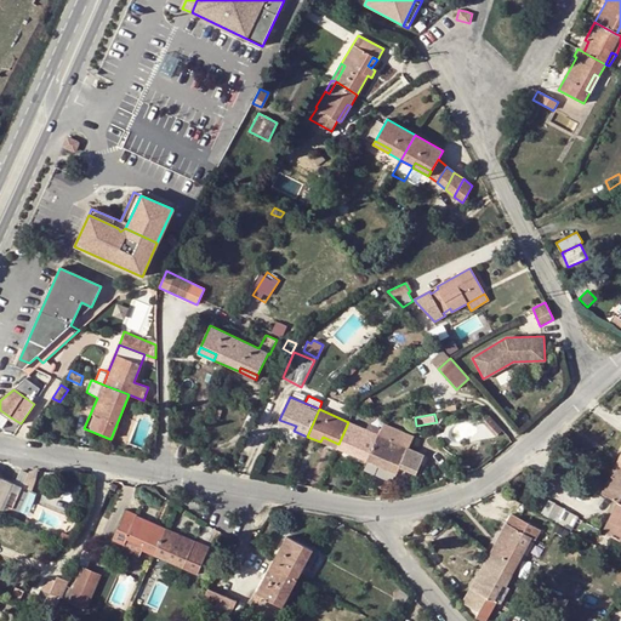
[(489,415),(482,421),(495,436),(502,429),(489,415)]
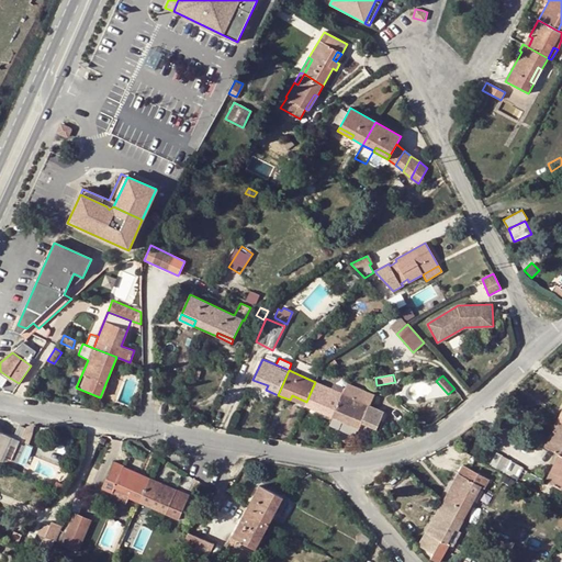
[(268,385),(253,380),(251,383),(266,390),(268,385)]
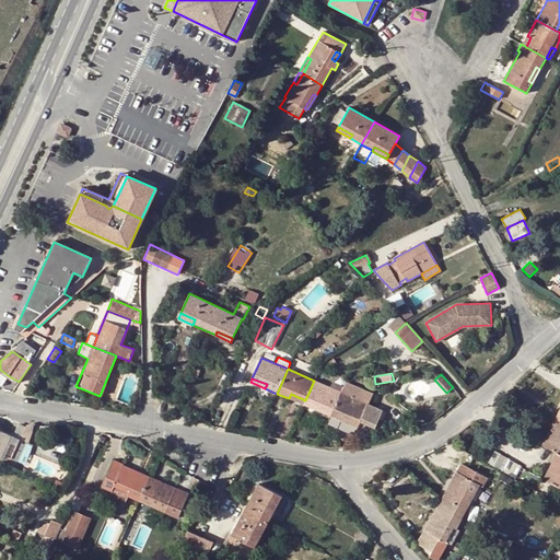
[(348,380),(342,393),(368,404),(373,392),(348,380)]
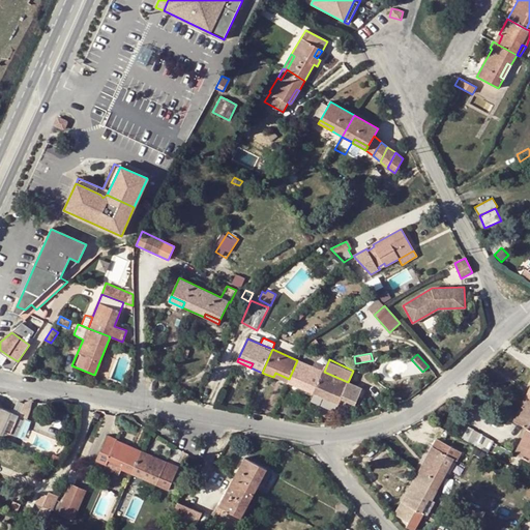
[(314,367),(297,360),(289,379),(303,385),(302,390),(313,394),(322,375),(313,371),(314,367)]
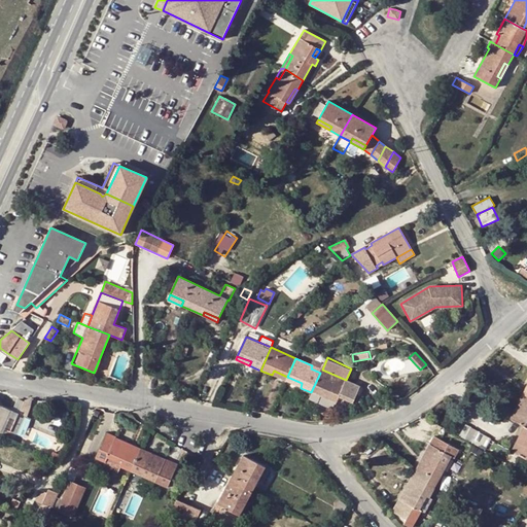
[(320,373),(311,392),(321,397),(323,392),(338,398),(351,405),(359,386),(346,380),(322,370),(320,373)]
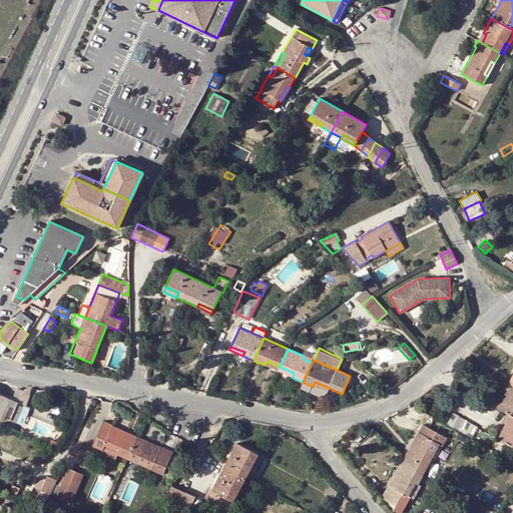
[(279,371),(280,367),(267,361),(265,365),(279,371)]
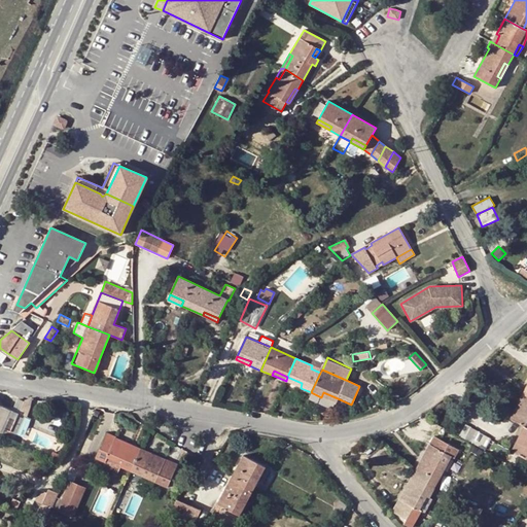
[(302,383),(287,377),(286,381),(301,388),(302,383)]
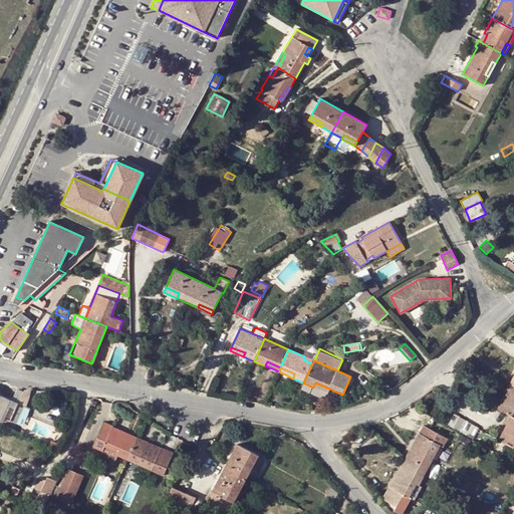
[(313,388),(311,393),(325,399),(329,389),(315,382),(313,388)]
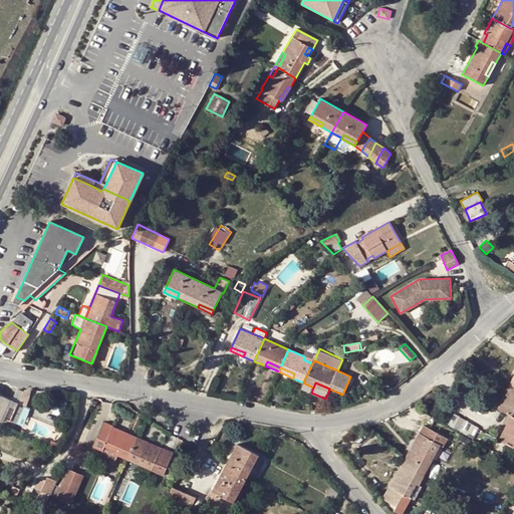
[(497,408),(511,415),(513,416),(513,387),(509,395),(506,393),(497,408)]
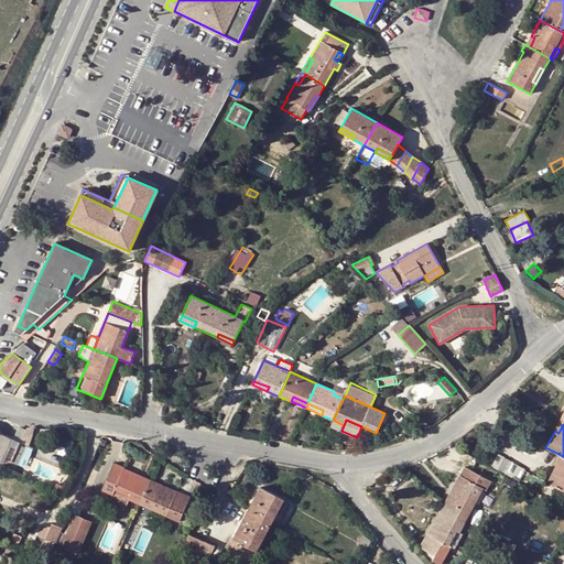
[(0,461),(2,457),(18,465),(26,445),(0,432),(0,461)]
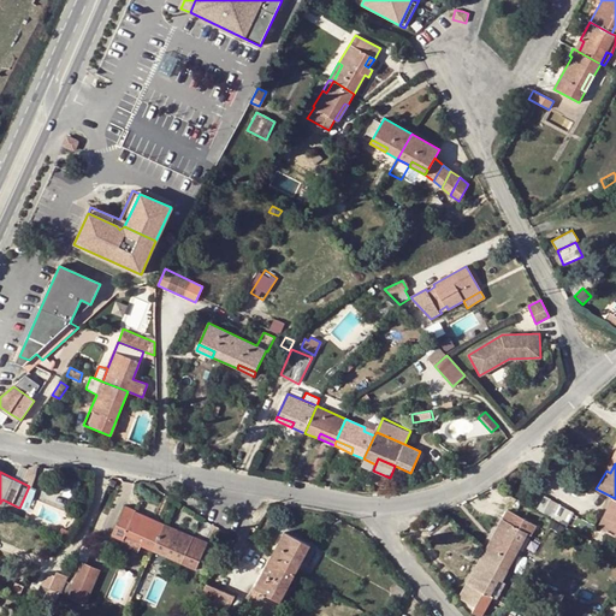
[(544,511),(551,499),(544,496),(537,508),(544,511)]
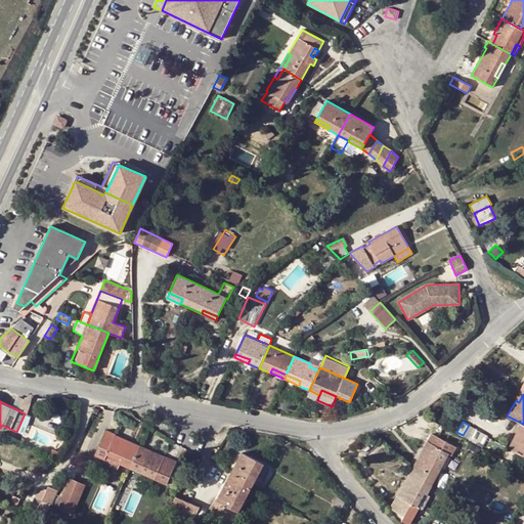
[(523,424),(521,423),(513,440),(516,442),(512,449),(523,454),(523,424)]
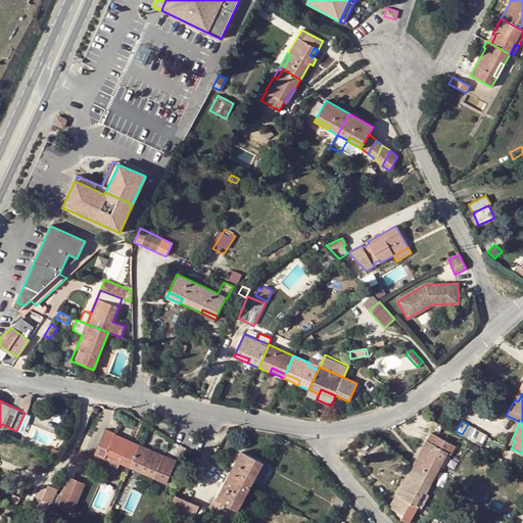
[(482,433),(468,424),(462,434),(476,443),(482,433)]
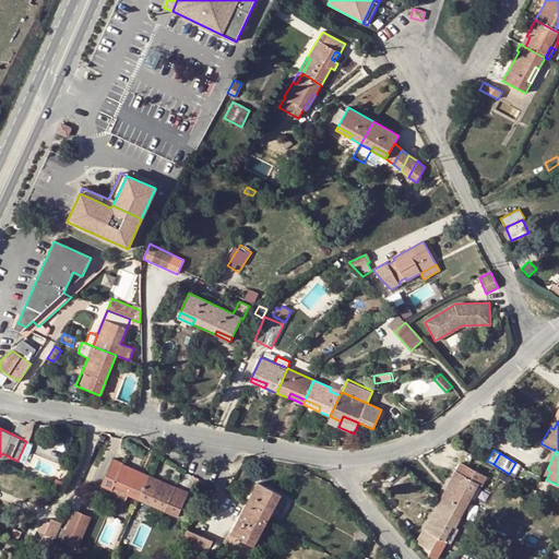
[(102,485),(111,489),(114,484),(130,491),(128,495),(138,499),(147,479),(138,475),(139,472),(113,460),(102,485)]
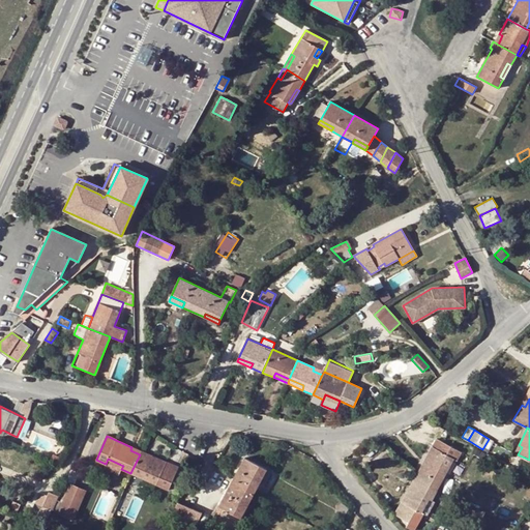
[(437,439),(423,462),(427,464),(422,472),(431,477),(428,483),(437,489),(446,471),(444,469),(450,458),(457,461),(462,451),(437,439)]
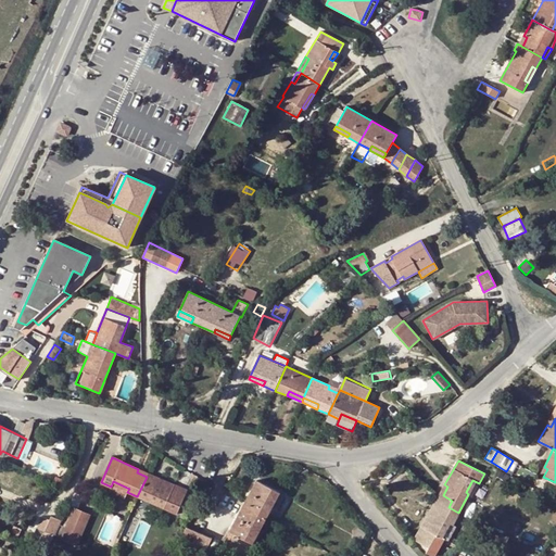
[(154,480),(147,477),(137,496),(150,502),(151,497),(165,504),(164,507),(176,514),(187,491),(156,477),(154,480)]
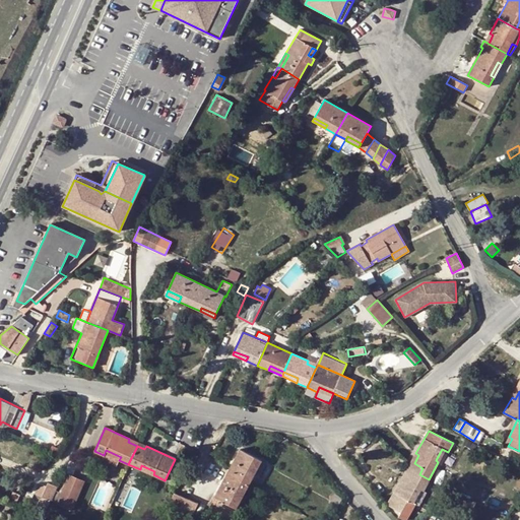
[(442,464),(448,452),(442,449),(436,460),(438,462),(442,464)]
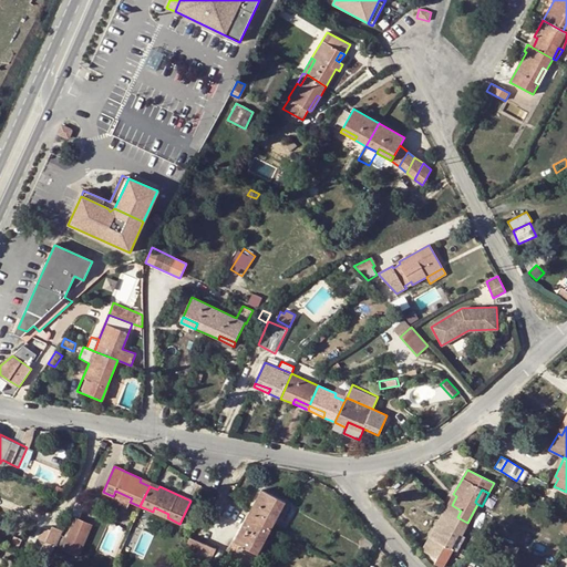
[(115,491),(113,496),(111,501),(127,508),(130,502),(132,498),(115,491)]
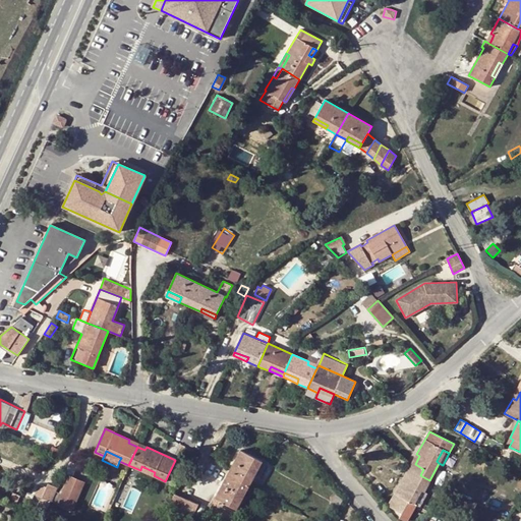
[(228,473),(249,484),(254,474),(262,461),(240,451),(228,473)]
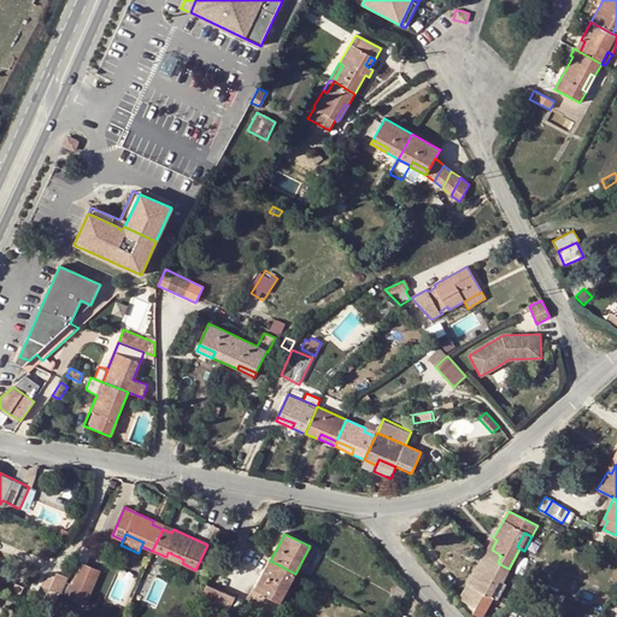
[(310,546),(301,562),(307,565),(316,550),(310,546)]
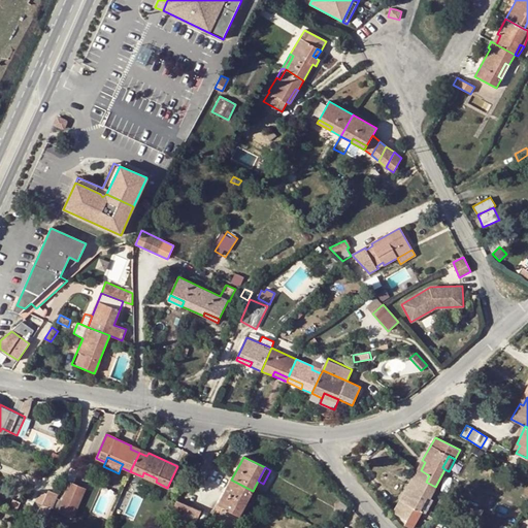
[(411,486),(421,470),(417,469),(408,484),(411,486)]
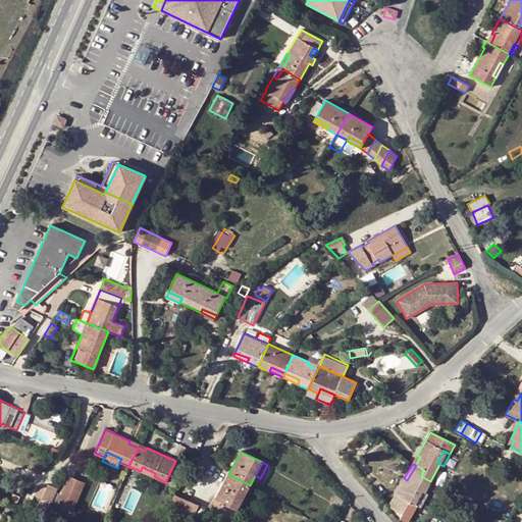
[(424,470),(416,465),(407,480),(404,478),(388,507),(402,514),(400,518),(407,521),(417,506),(413,504),(420,490),(424,492),(430,481),(421,476),(424,470)]
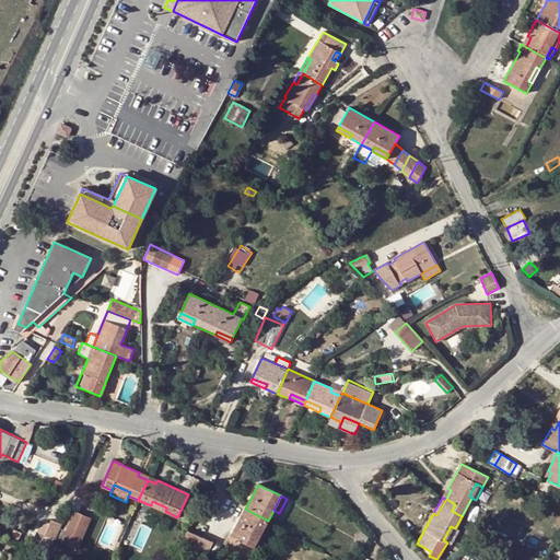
[(152,501),(151,505),(148,511),(163,517),(165,511),(166,508),(152,501)]
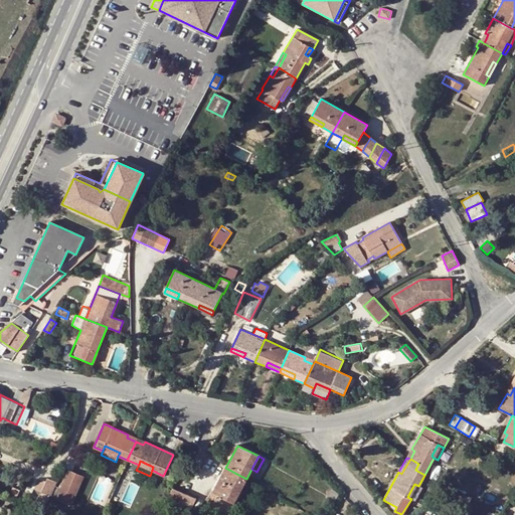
[(246,479),(225,468),(209,498),(212,499),(214,496),(216,497),(218,494),(229,501),(237,487),(240,489),(246,479)]
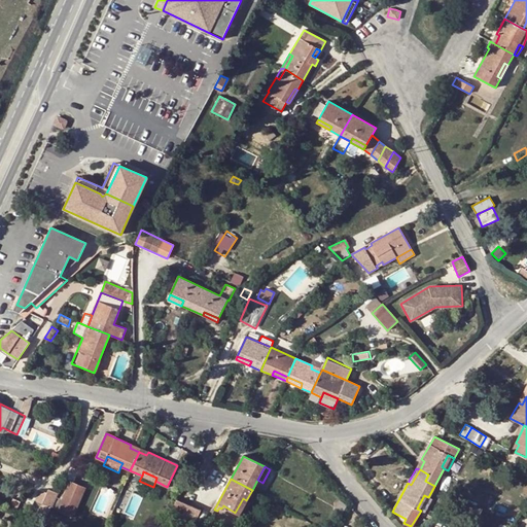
[(84,488),(72,482),(58,511),(72,517),(84,488)]
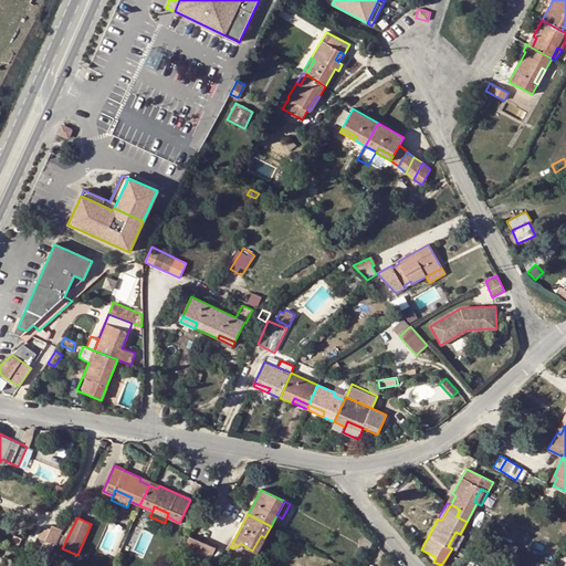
[(43,525),(38,536),(56,545),(63,530),(52,525),(51,528),(43,525)]
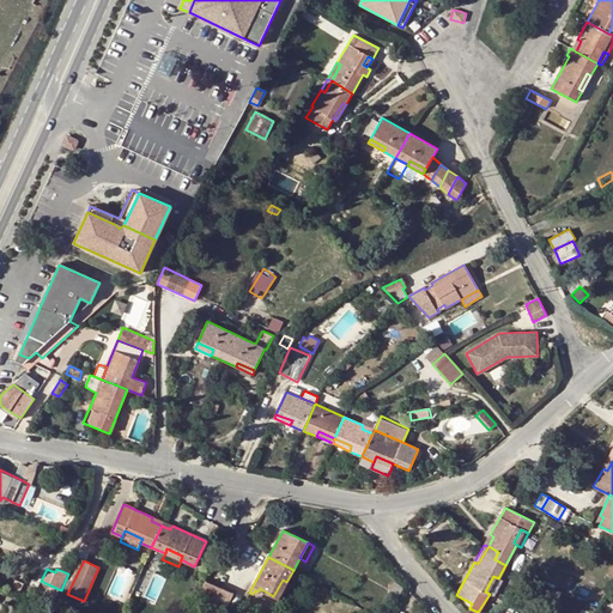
[(490,594),(498,578),(493,576),(485,592),(490,594)]
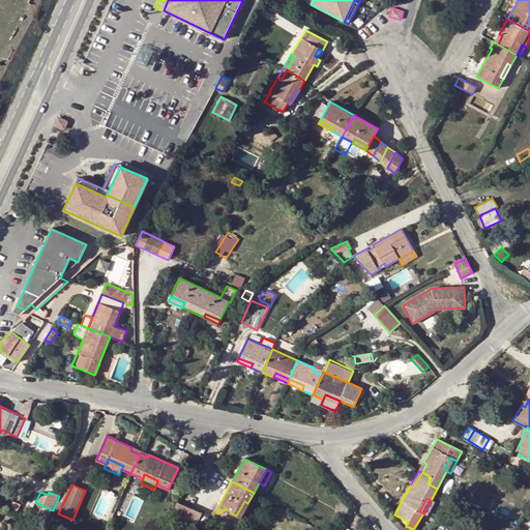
[(201,512),(177,501),(171,517),(196,527),(201,512)]
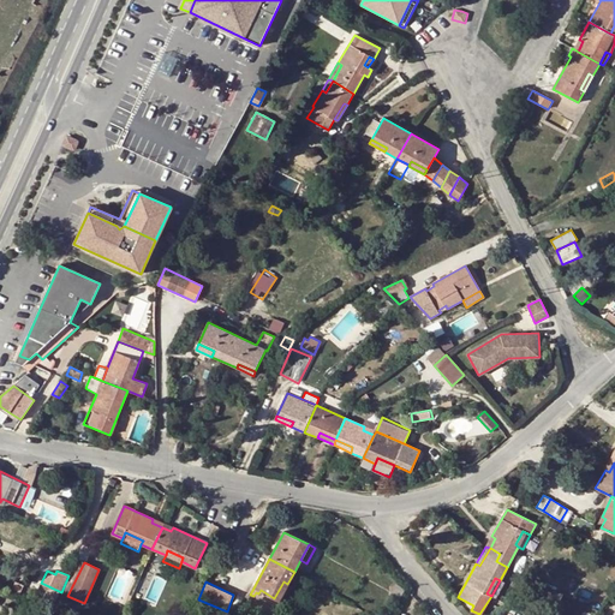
[(278,599),(287,584),(284,581),(274,598),(278,599)]
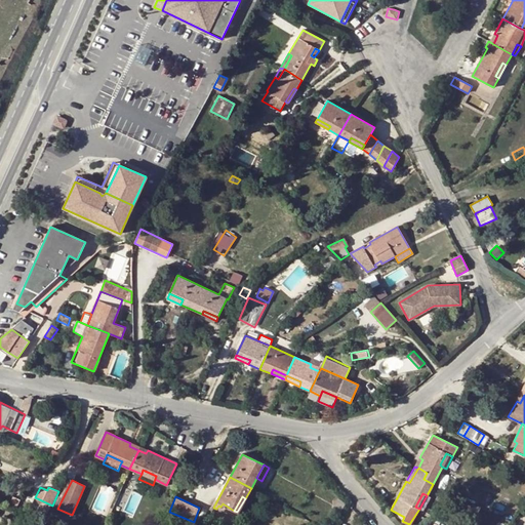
[(346,502),(338,498),(332,508),(339,512),(346,502)]
